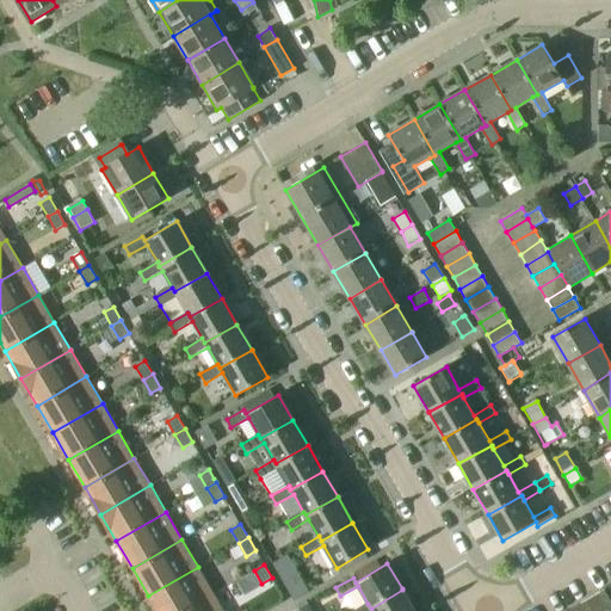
[(198,567),(148,596),(156,610),(184,610),(198,603),(214,594),(198,567)]
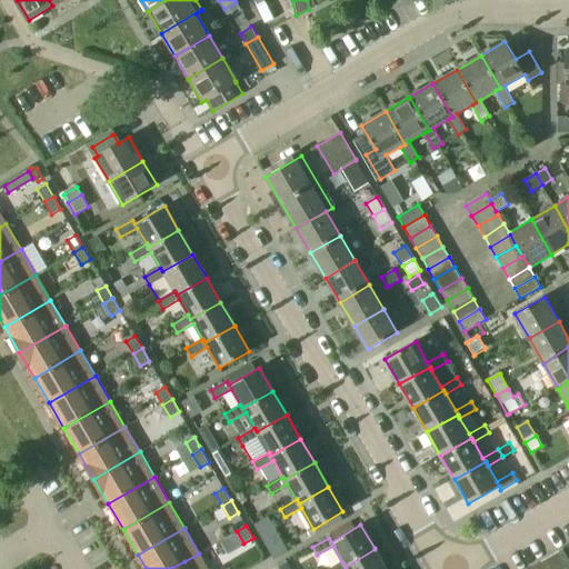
[(568,568),(568,545),(527,568),(568,568)]
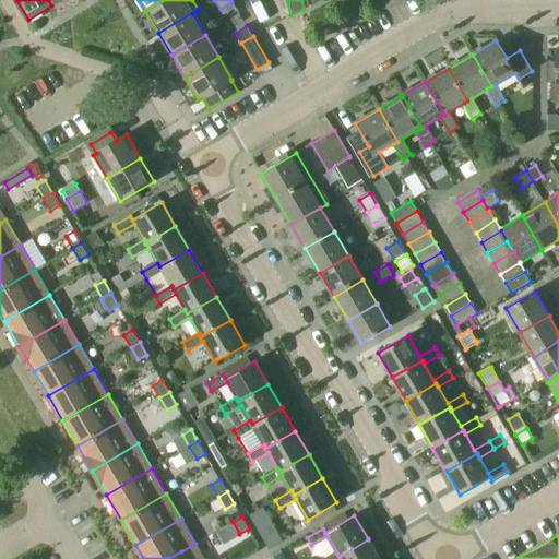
[(336,552),(324,558),(379,558),(368,539),(340,557),(336,552)]
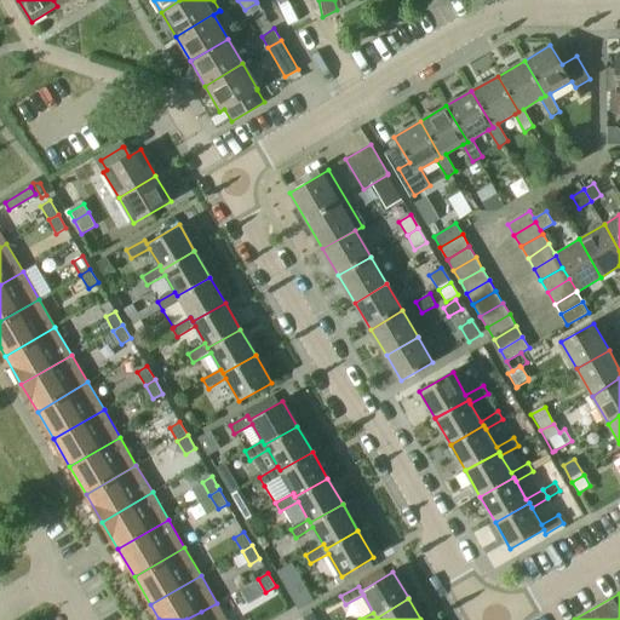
[(201,612),(187,619),(227,619),(222,612),(217,603),(201,612)]
